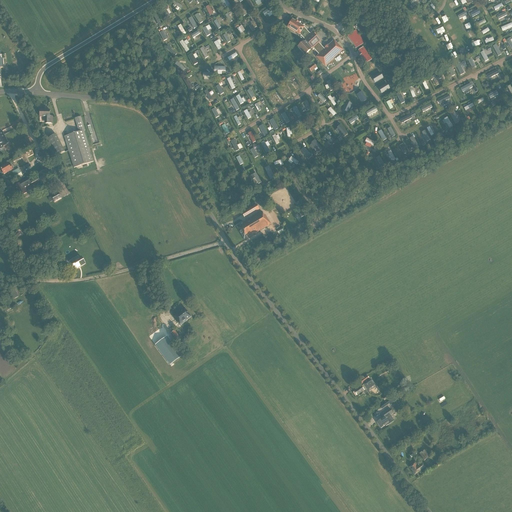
[(210,16),(216,13),(211,5),(205,8),(210,16)]
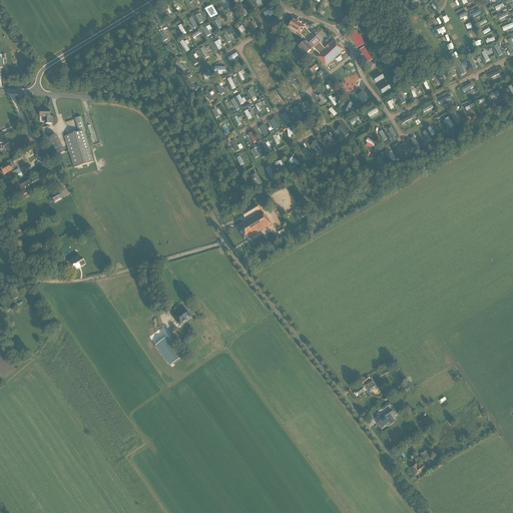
[(463,19),(465,22),(468,19),(466,17),(468,15),(466,12),(458,17),(461,21),(463,19)]
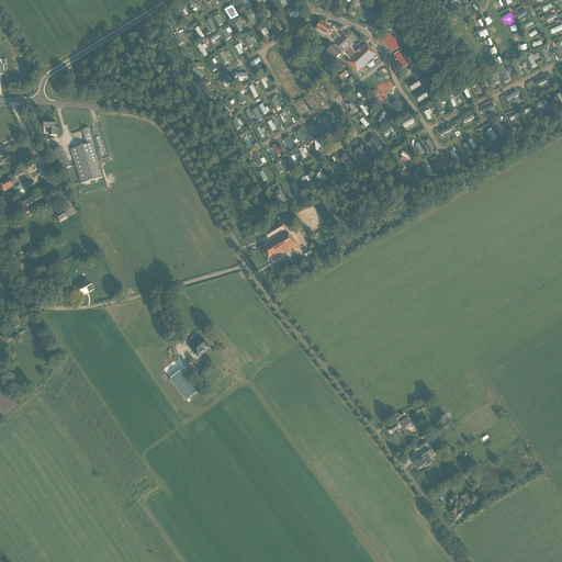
[(555,18),(558,17),(555,13),(546,18),(549,25),(558,21),(555,18)]
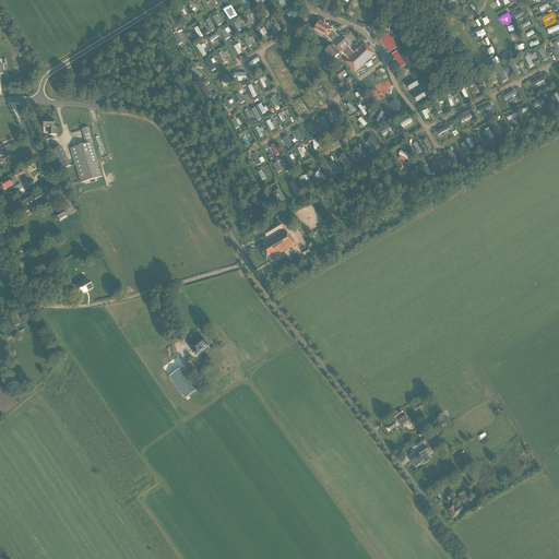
[(339,37),(332,31),(332,30),(319,22),(313,30),(326,38),(326,37),(333,45),(325,52),(333,60),(341,52),(348,60),(345,62),(355,72),(373,55),(365,45),(354,55),(347,47),(348,47),(340,37),(339,37)]
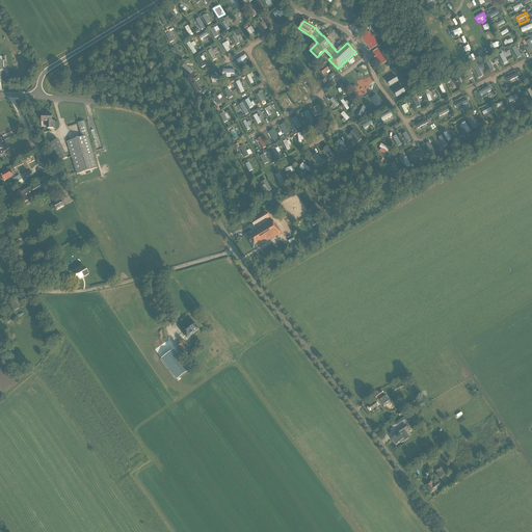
[(503,21),(495,25),(497,29),(505,25),(504,24),(505,23),(503,21)]
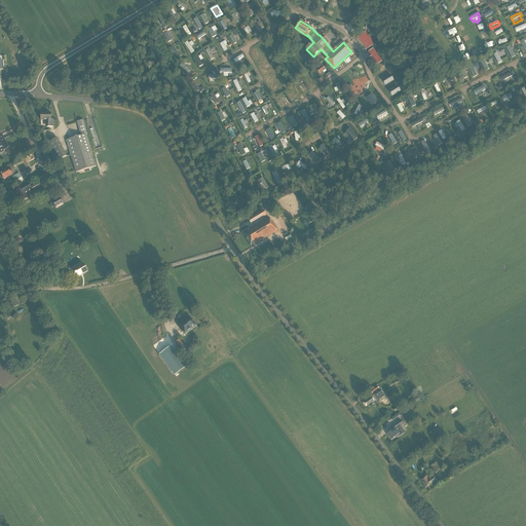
[(256,23),(258,33),(264,32),(262,22),(256,23)]
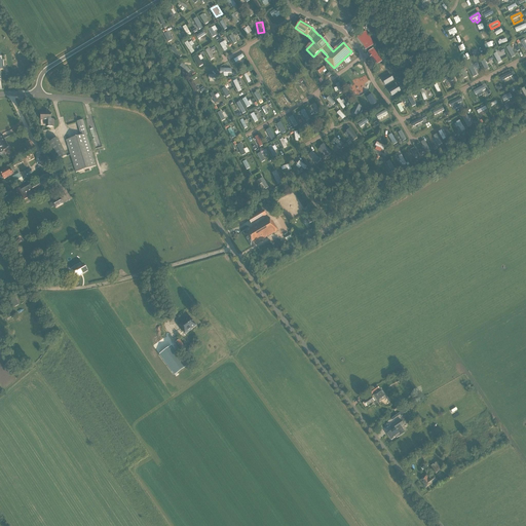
[(525,29),(525,26),(525,24),(515,29),(517,33),(525,29)]
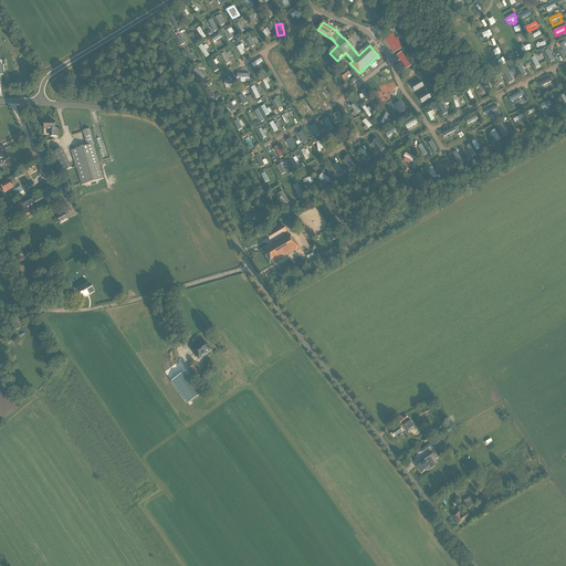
[(266,29),(263,31),(268,40),(272,38),(266,29)]
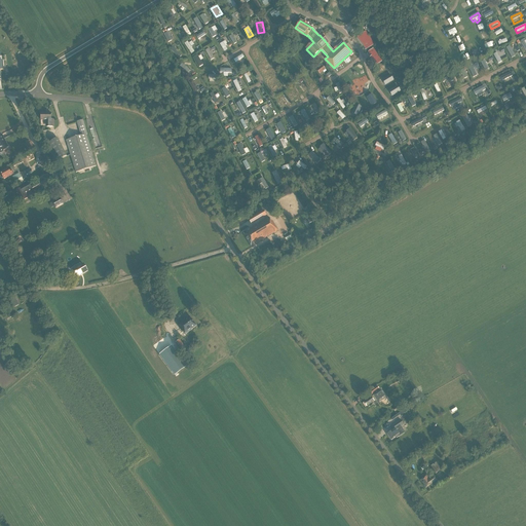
[(371,46),(374,43),(365,31),(362,34),(357,37),(366,49),(371,46)]
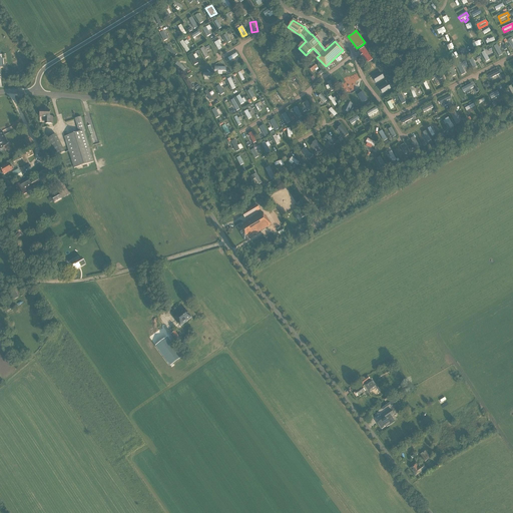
[(194,40),(201,35),(198,32),(191,37),(194,40)]
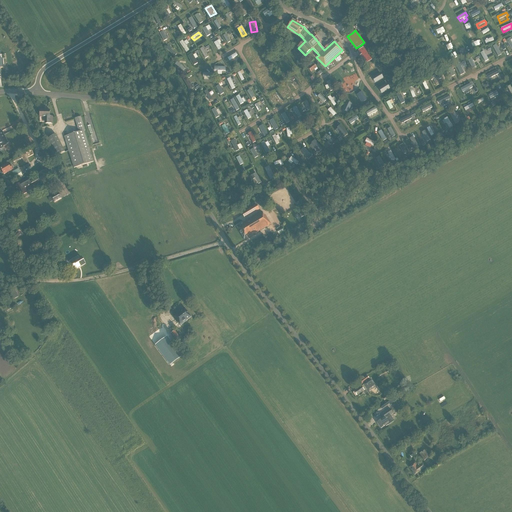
[(217,51),(223,48),(220,40),(214,43),(217,51)]
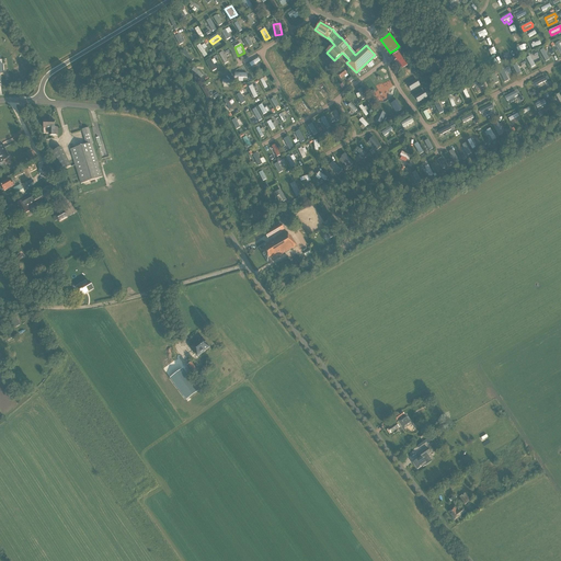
[(201,45),(196,49),(204,57),(208,53),(201,45)]
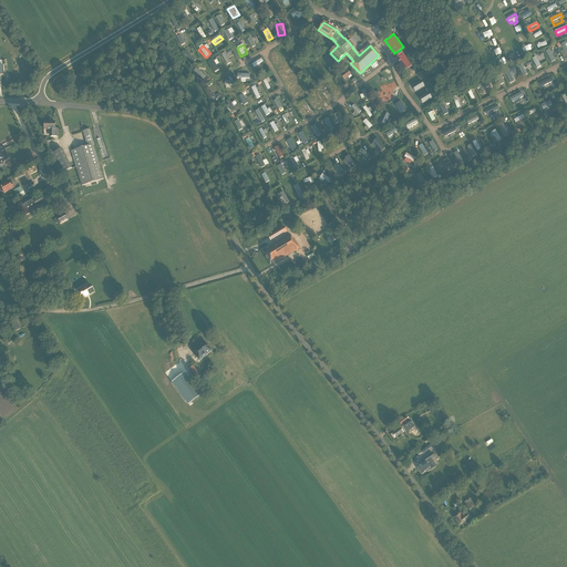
[(395,64),(402,73),(412,66),(402,52),(397,57),(400,61),(395,64)]
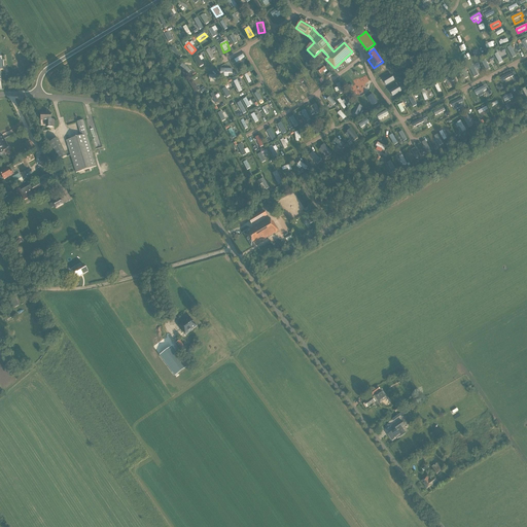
[(499,65),(503,63),(498,53),(495,55),(499,65)]
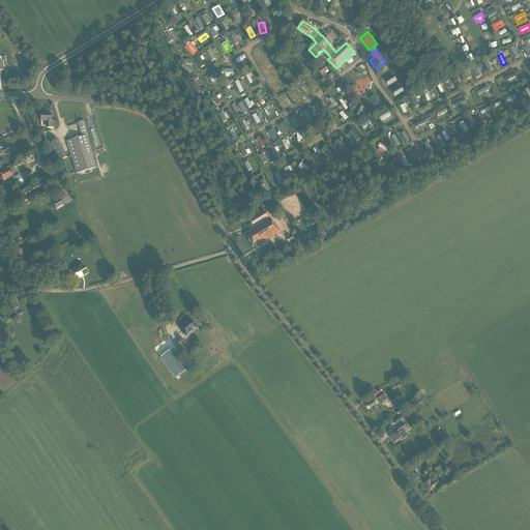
[(236,60),(238,64),(246,59),(244,55),(236,60)]
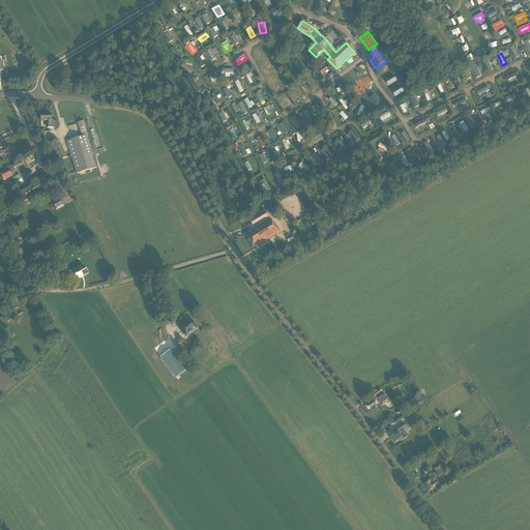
[(188,75),(190,72),(184,65),(181,67),(188,75)]
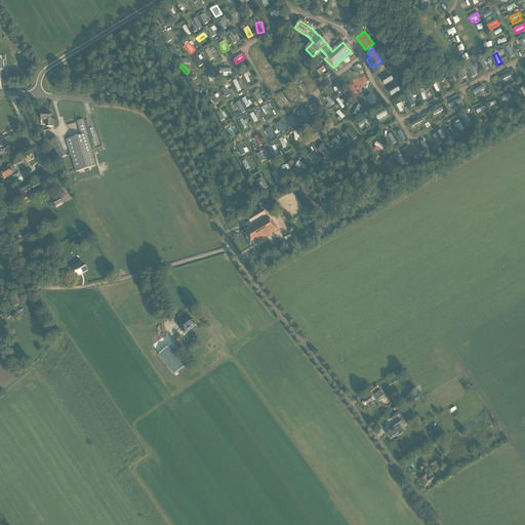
[(319,74),(322,72),(323,73),(325,71),(321,65),(318,67),(319,68),(316,70),(319,74)]
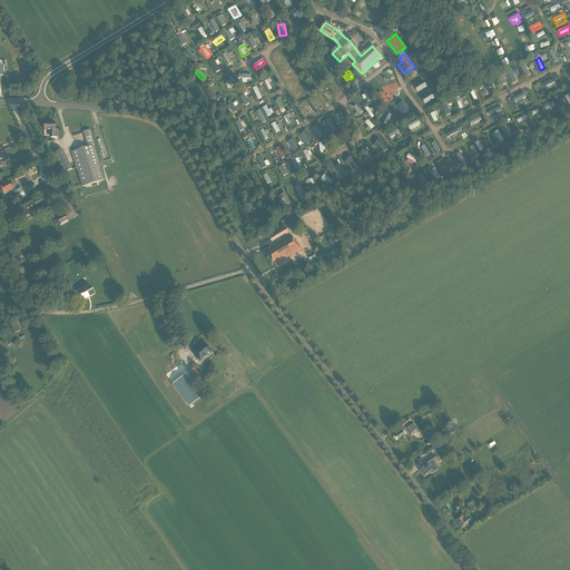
[(298,90),(302,88),(300,84),(302,82),(300,78),(288,82),(293,90),(297,88),(298,90)]
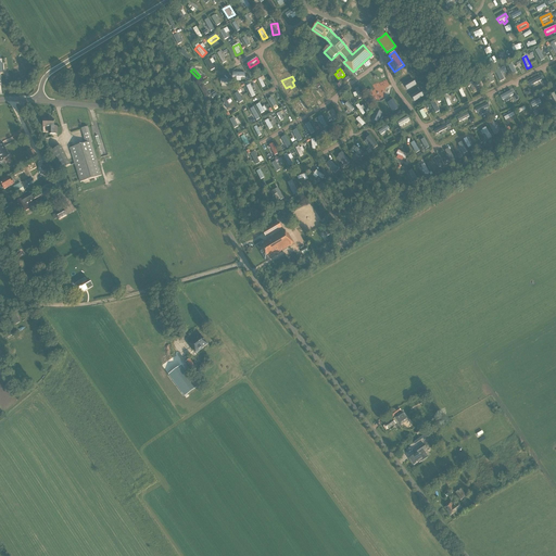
[(298,92),(300,90),(298,87),(289,92),(293,99),(300,96),(298,92)]
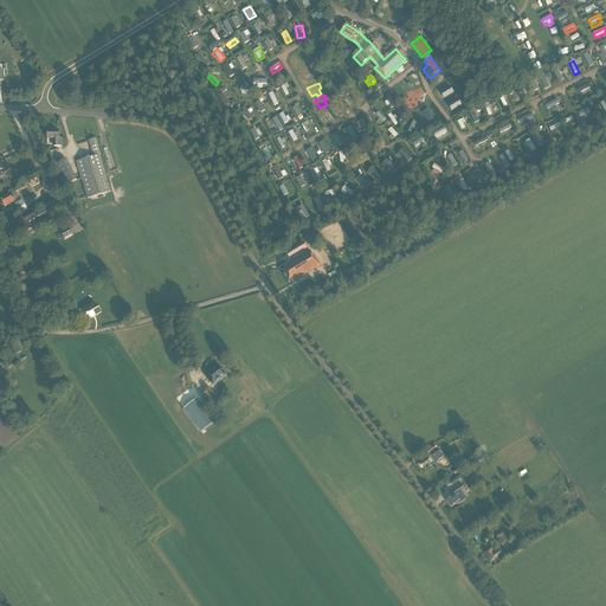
[(340,100),(346,111),(349,109),(345,97),(340,100)]
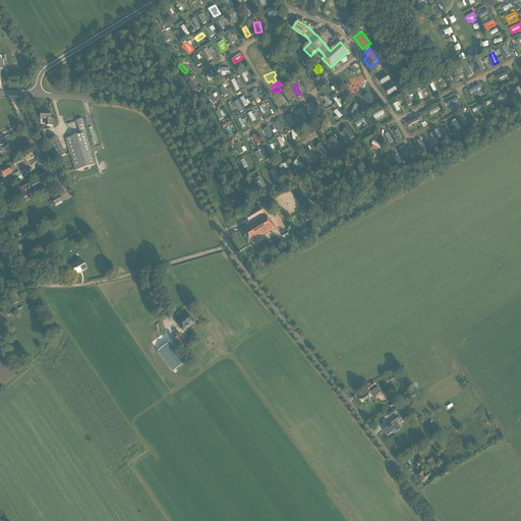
[(335,96),(339,94),(336,84),(331,87),(335,96)]
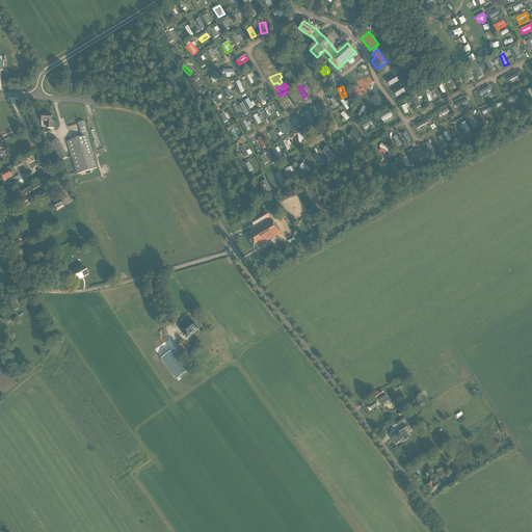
[(230,100),(233,99),(228,88),(224,90),(230,100)]
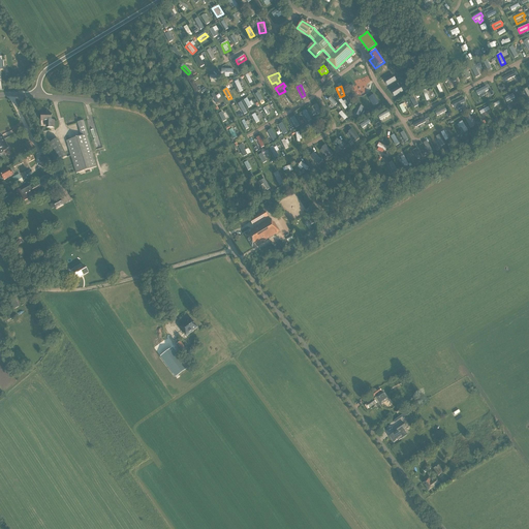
[(478,103),(484,101),(480,93),(475,96),(478,103)]
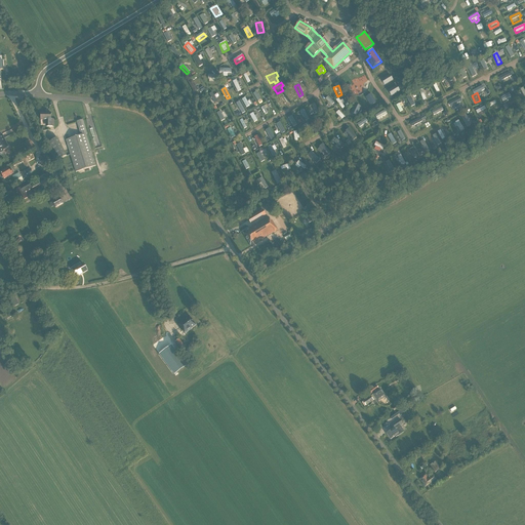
[(508,105),(512,103),(508,93),(503,95),(508,105)]
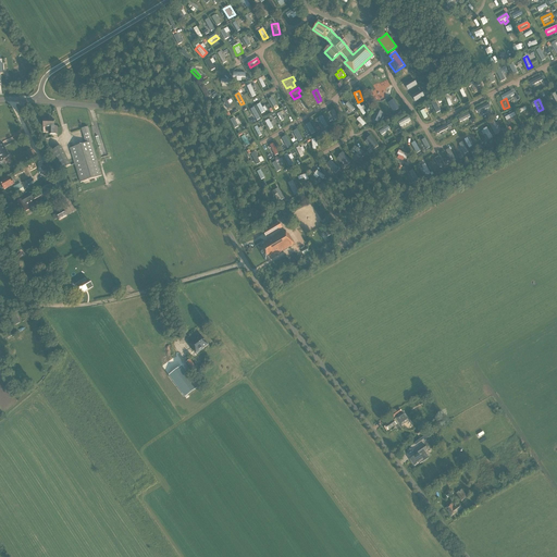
[(431,103),(436,113),(441,111),(435,101),(431,103)]
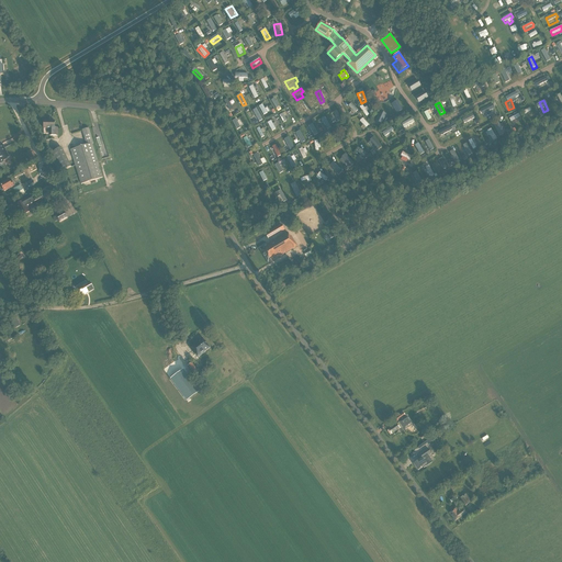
[(228,103),(225,105),(232,115),(235,113),(228,103)]
